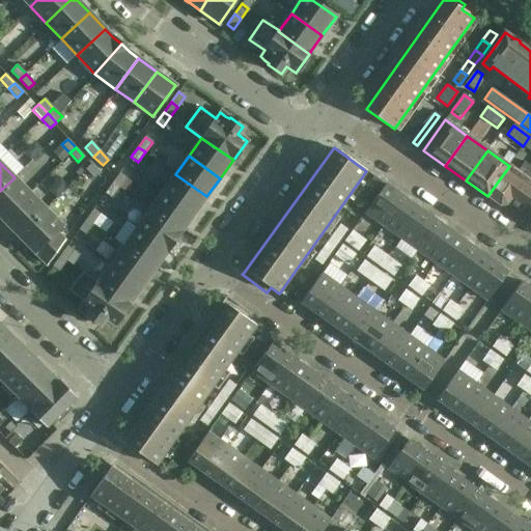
[(100,173),(91,164),(86,170),(93,178),(100,173)]
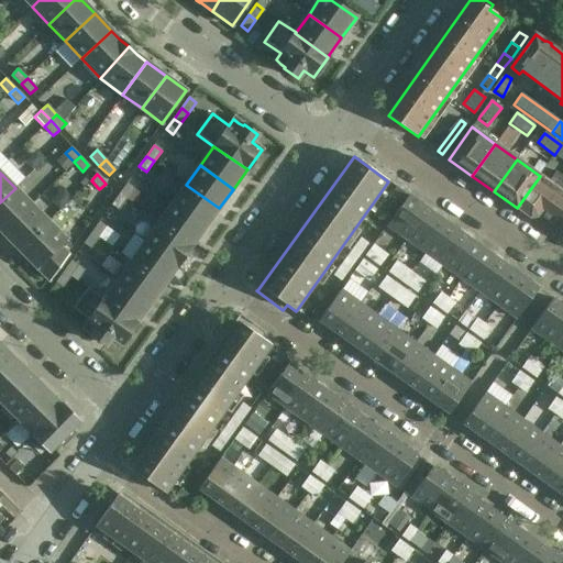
[(517,208),(530,218),(537,217),(539,214),(538,214),(562,178),(562,177),(556,174),(549,183),(540,176),(517,208)]
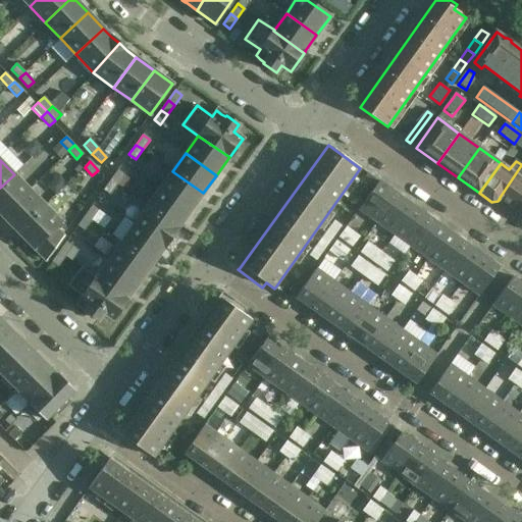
[(521,165),(499,199),(500,199),(514,210),(521,198),(521,165)]
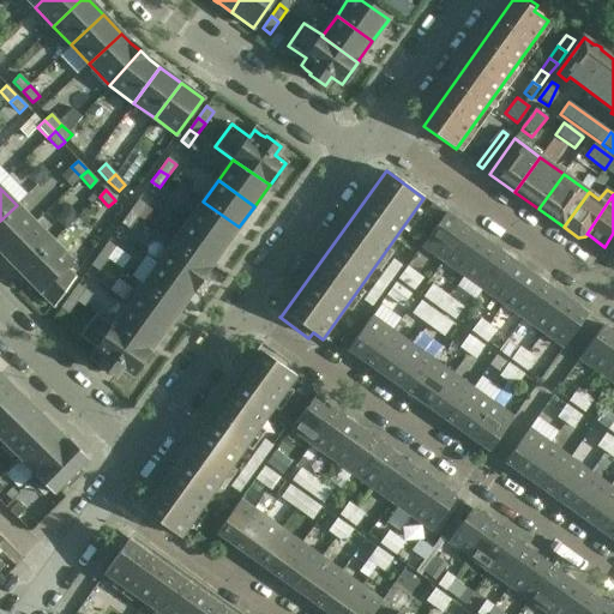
[(138,200),(130,212),(138,217),(146,206),(138,200)]
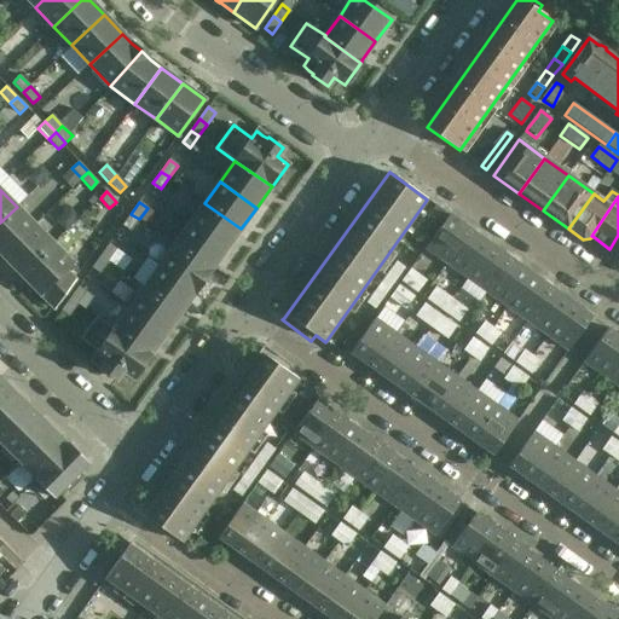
[(190,224),(226,250),(241,229),(204,203),(190,224)]
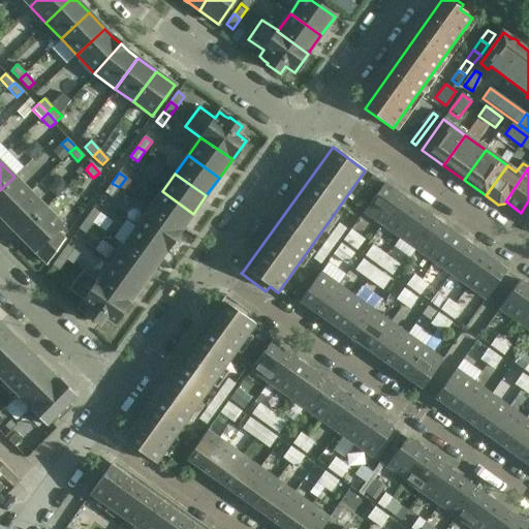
[(0,216),(2,219),(30,192),(14,177),(0,190),(0,216)]
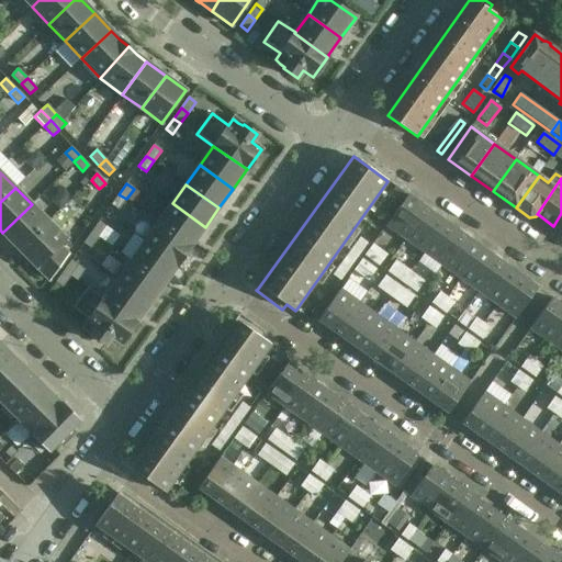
[(119,210),(126,199),(119,194),(111,204),(119,210)]
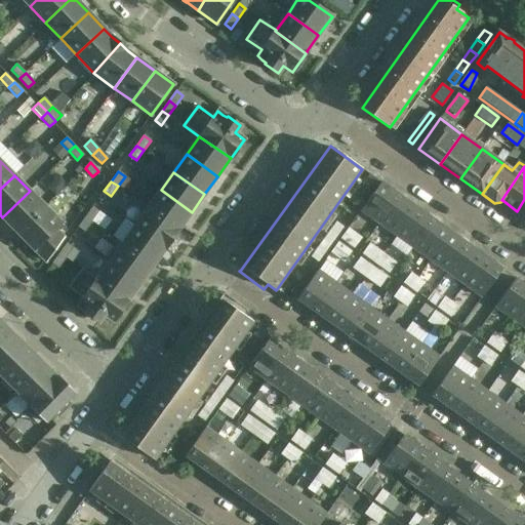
[(381,183),(361,211),(378,224),(399,195),(381,183)]
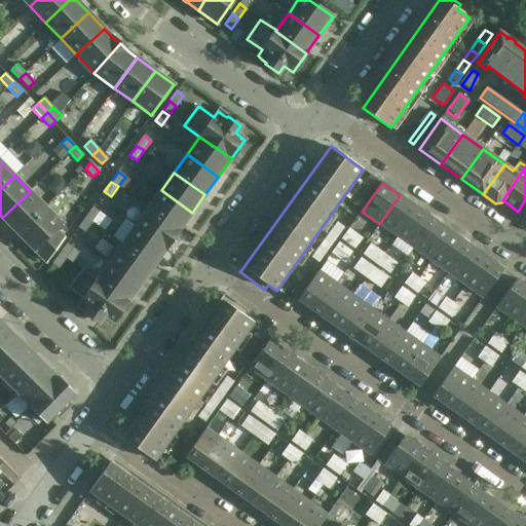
[(180,230),(180,229),(192,213),(161,190),(148,209),(179,230),(180,230)]
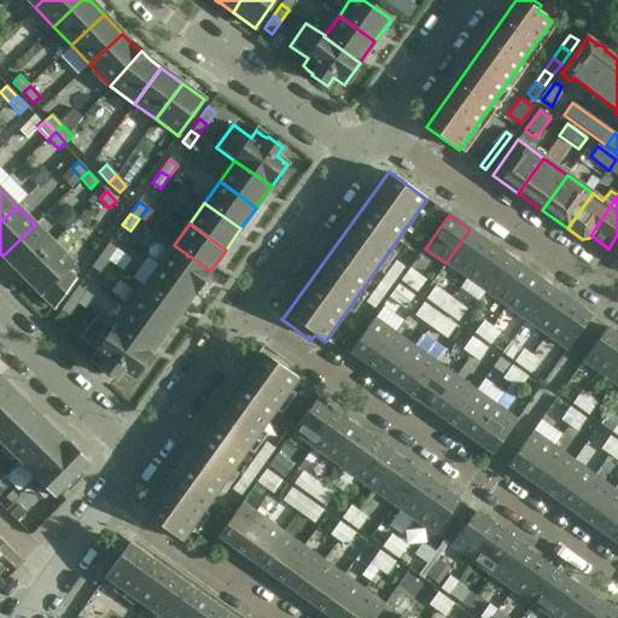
[(21,274),(53,244),(35,225),(3,256),(21,274)]
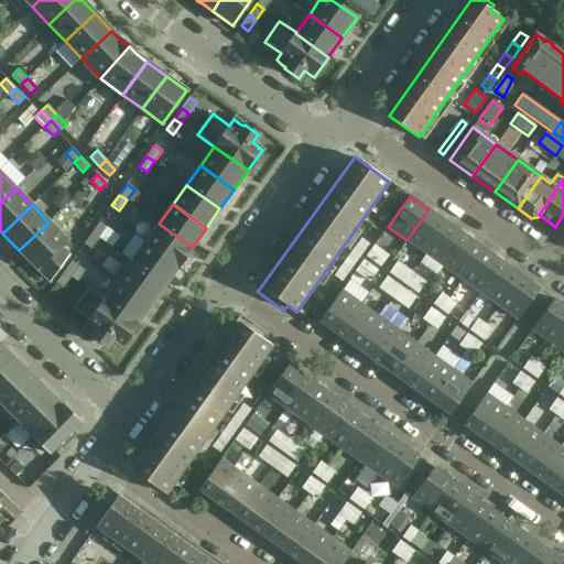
[(429,209),(407,240),(424,253),(446,223),(429,209)]
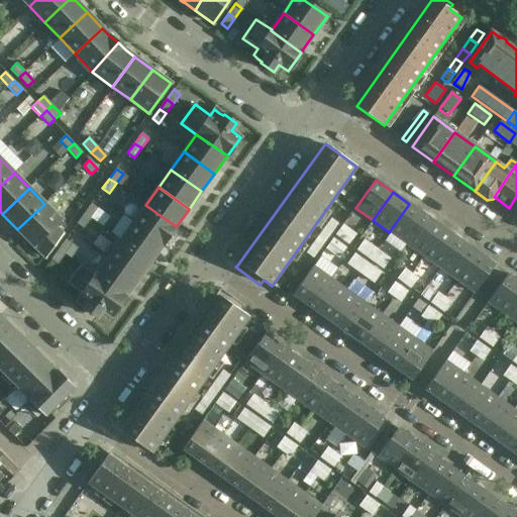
[(55,226),(61,220),(44,204),(17,229),(45,257),(62,234),(55,226)]
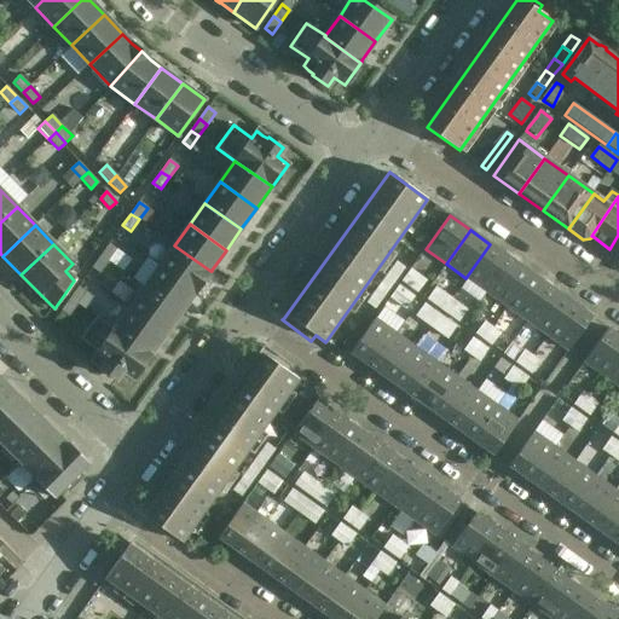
[(109,244),(100,256),(108,261),(116,250),(109,244)]
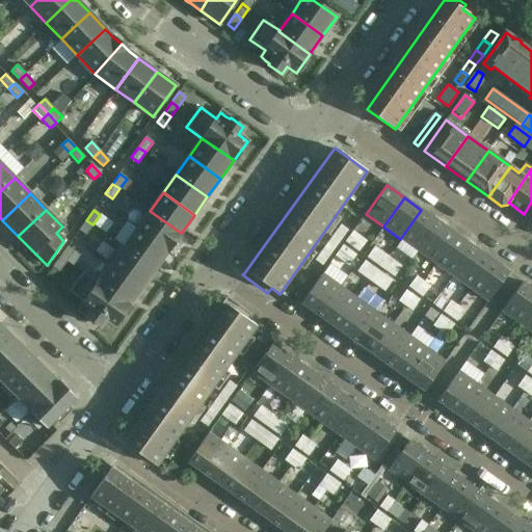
[(400,239),(417,251),(439,222),(421,210),(400,239)]
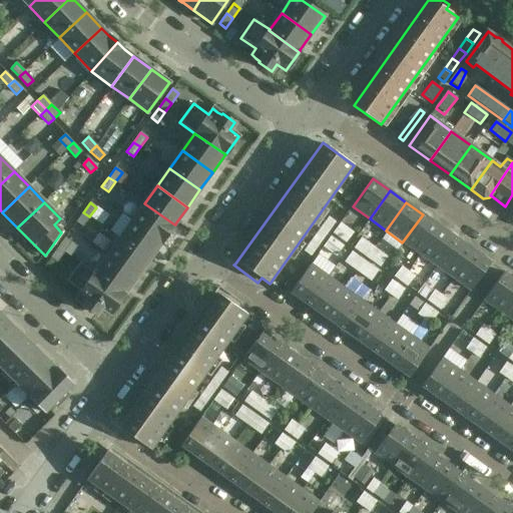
[(131,220),(162,242),(174,224),(144,203),(131,220)]
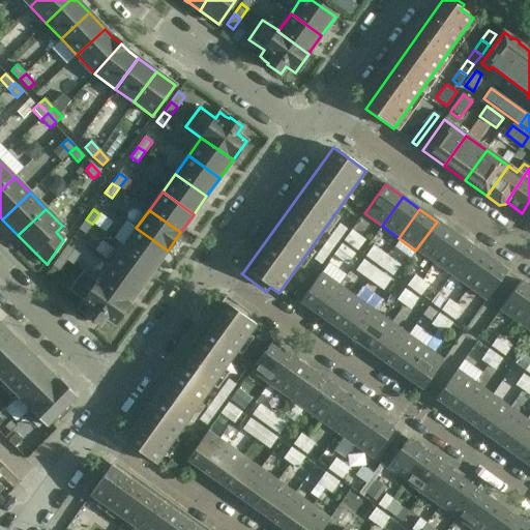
[(85,234),(92,224),(86,219),(79,230),(85,234)]
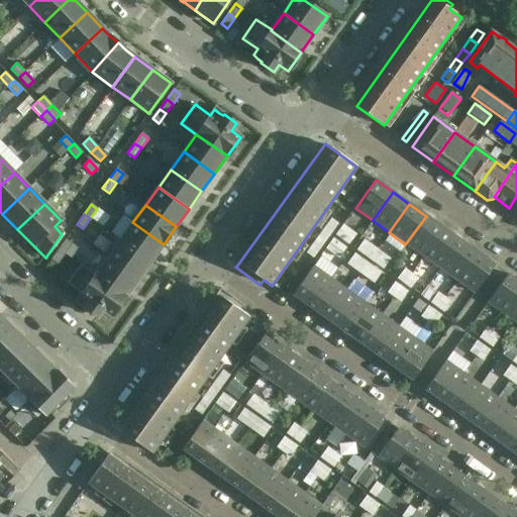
[(405,244),(422,255),(442,227),(426,216),(405,244)]
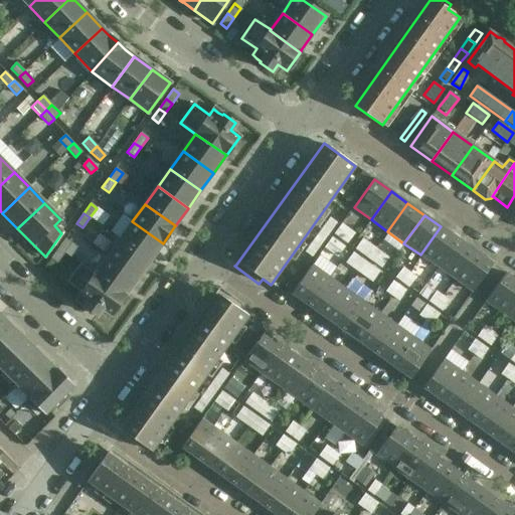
[(312,258),(337,223),(329,217),(304,251),(312,258)]
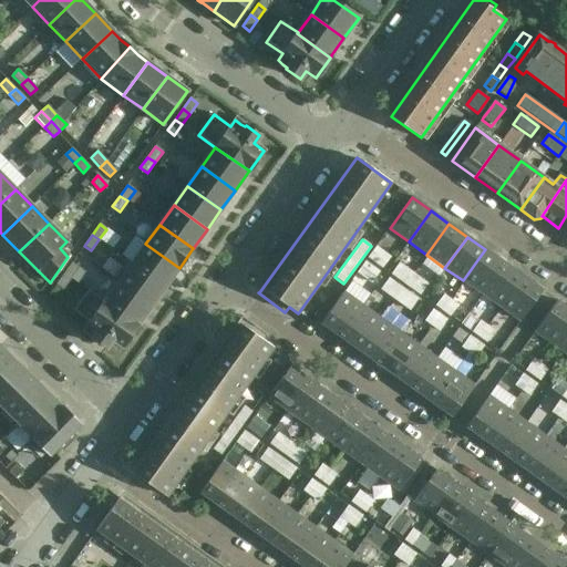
[(132,264),(165,287),(178,269),(179,268),(145,244),(132,264)]
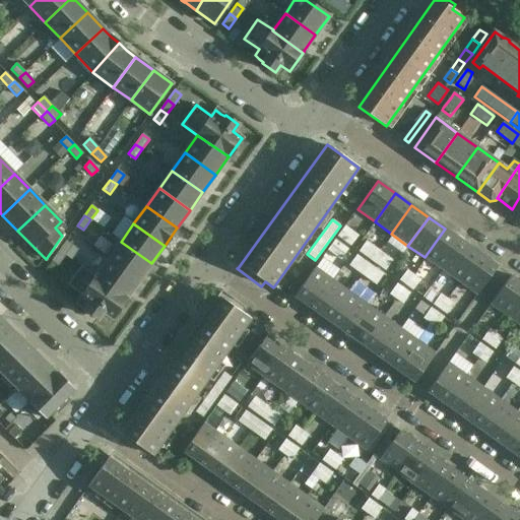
[(358,236),(344,226),(337,236),(350,246),(358,236)]
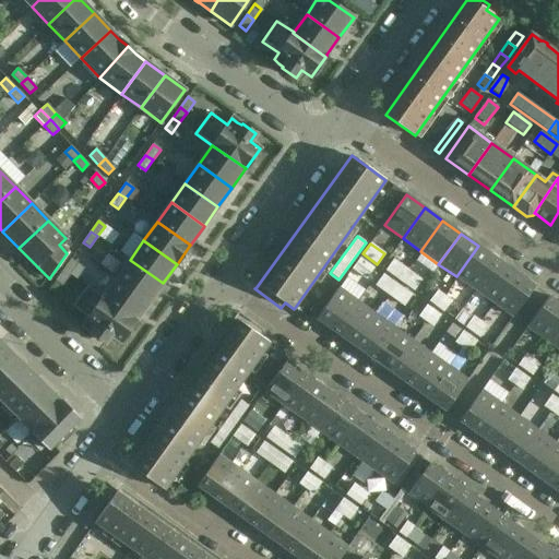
[(456,276),(475,289),(497,259),(478,246),(456,276)]
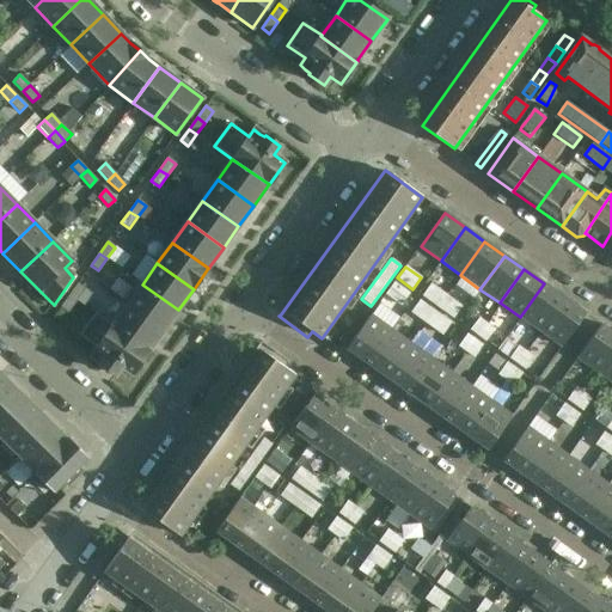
[(393,282),(385,295),(392,300),(401,306),(409,293),(401,287),(393,282)]
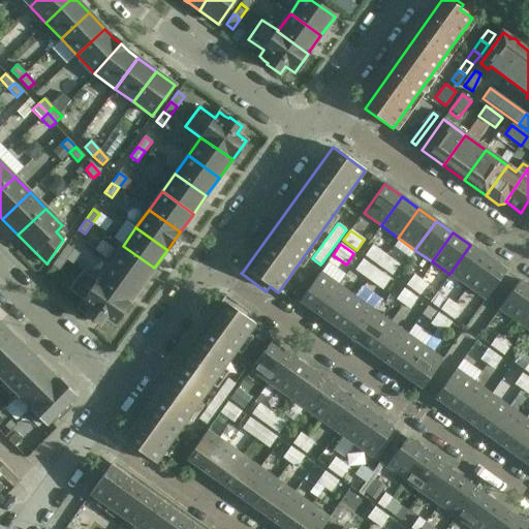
[(66,260),(73,250),(67,245),(60,255),(66,260)]
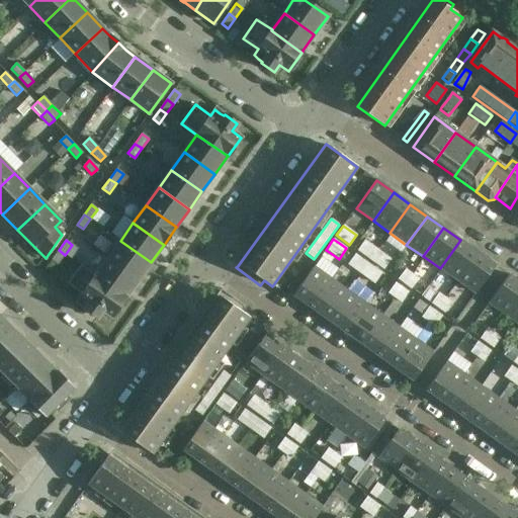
[(440,268),(456,280),(477,252),(460,240),(440,268)]
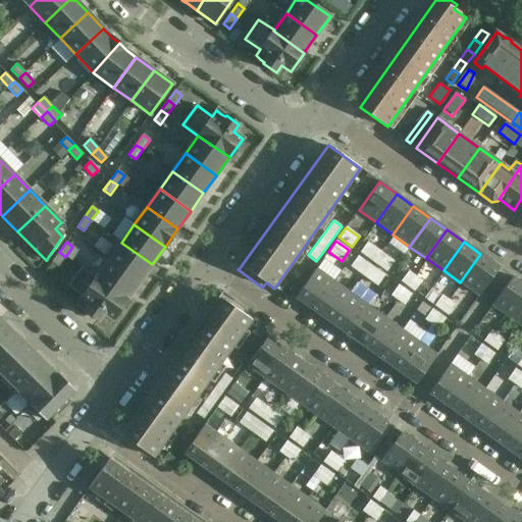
[(108,261),(139,282),(152,264),(121,243),(108,261)]
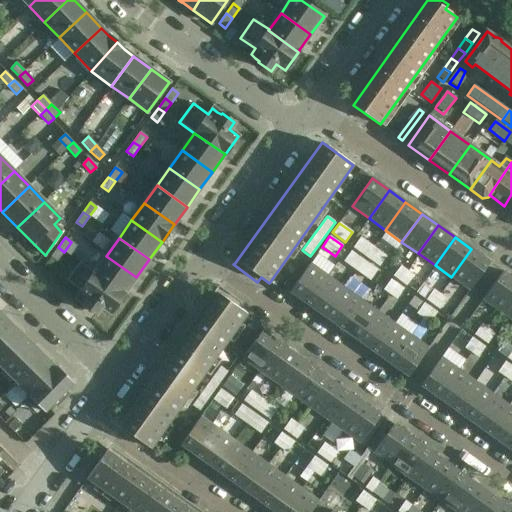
[(372,261),(379,252),(360,238),(353,248),(372,261)]
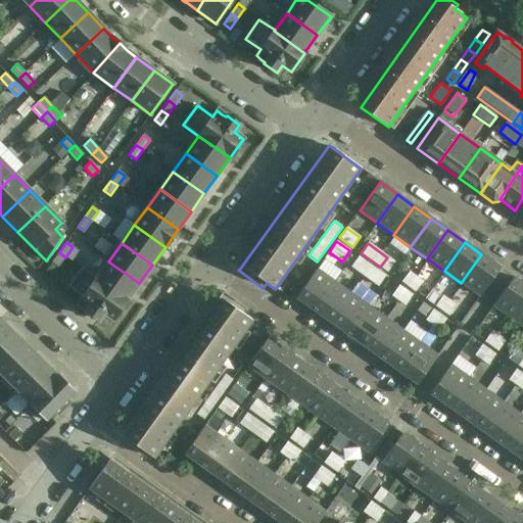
[(80,251),(73,247),(65,257),(73,262),(80,251)]
